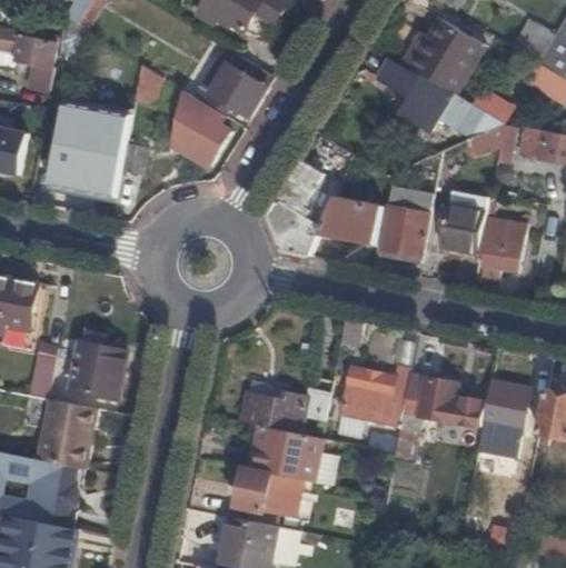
[(87,0),(83,8),(75,23),(82,29),(83,29),(100,0),(87,0)]
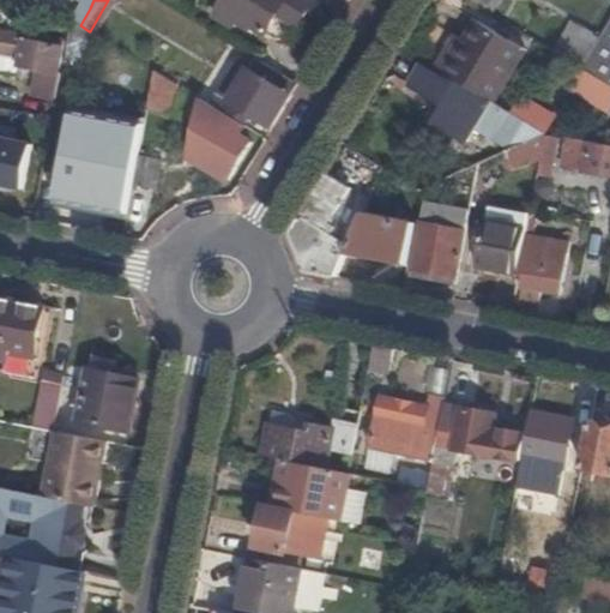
[(217,0),(210,14),(229,26),(235,16),(263,31),(271,18),(291,29),(308,0),(217,0)]
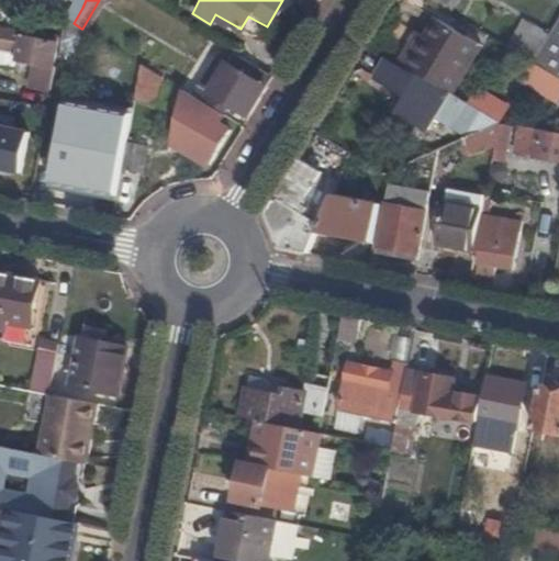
[(432,0),(448,11),(454,0),(432,0)]
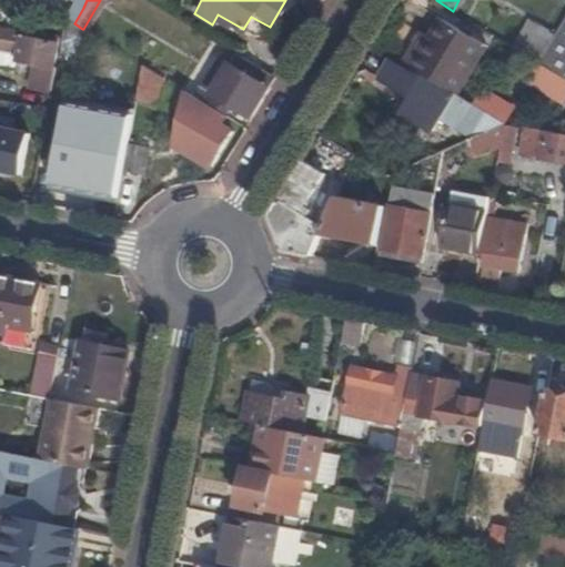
[(82,29),(74,23),(64,18),(57,57),(77,61),(82,29)]
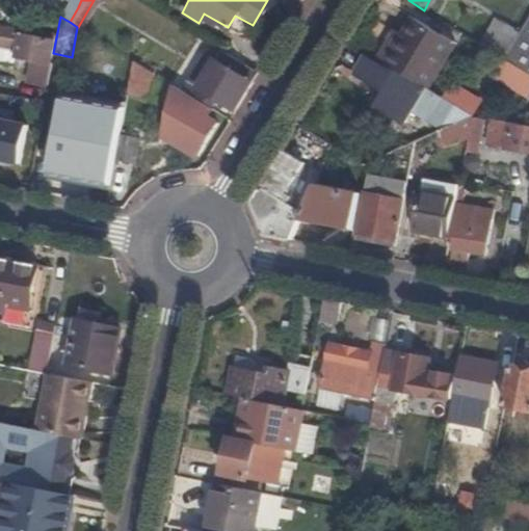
[(402,74),(424,86),(451,43),(411,17),(398,35),(404,38),(388,64),(402,74)]
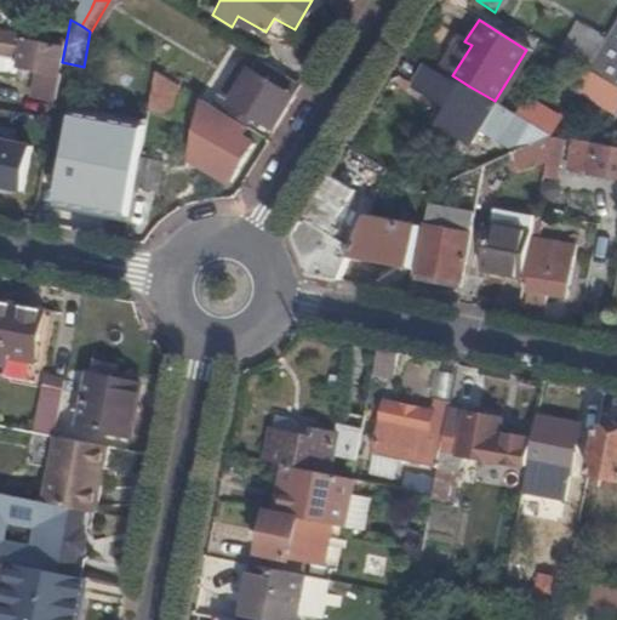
[(604,38),(604,37),(575,20),(555,49),(586,68),(596,50),(604,38)]
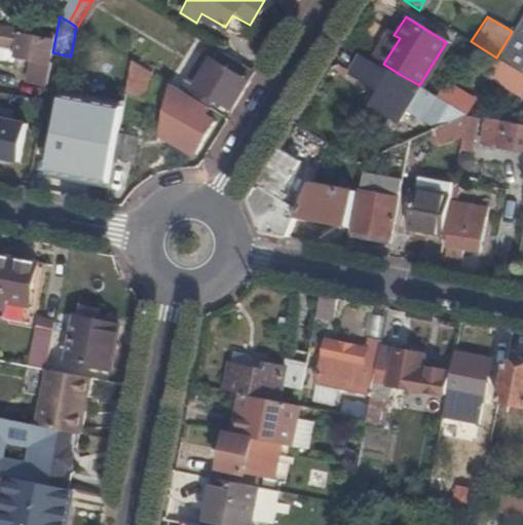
[(28,57),(47,61),(52,34),(44,33),(43,38),(20,33),(20,30),(0,27),(0,44),(15,47),(13,54),(28,57)]
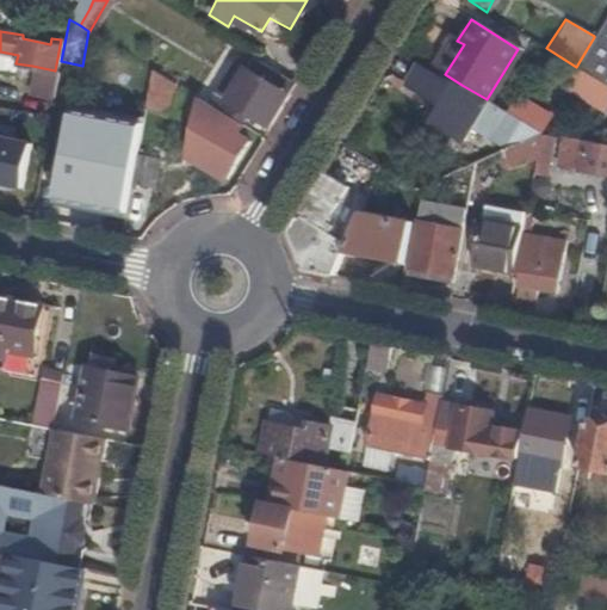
[(445,74),(464,44),(457,41),(448,35),(429,65),(438,69),(445,74)]
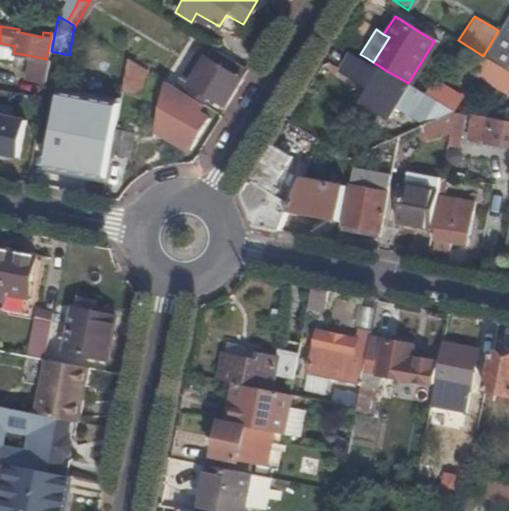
[(15,46),(0,43),(0,58),(11,60),(13,53),(15,46)]
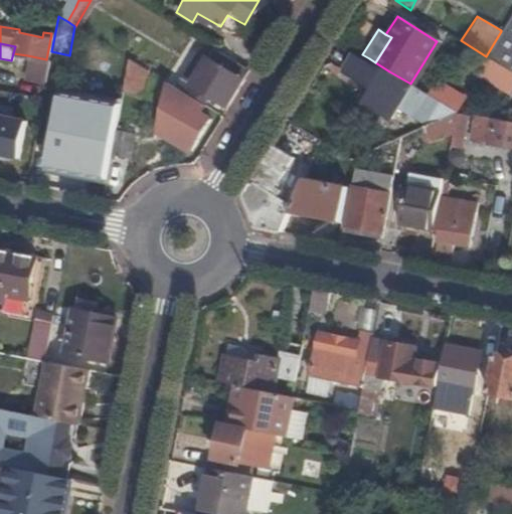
[(206,57),(211,49),(203,43),(197,51),(206,57)]
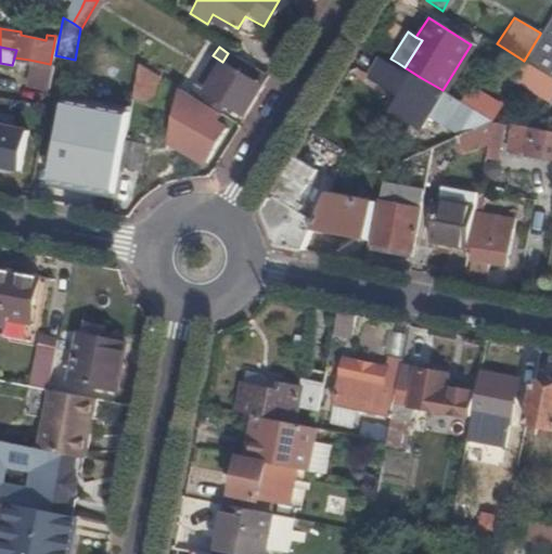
[(222,102),(243,114),(266,76),(228,53),(222,62),(213,55),(191,90),(219,107),(222,102)]
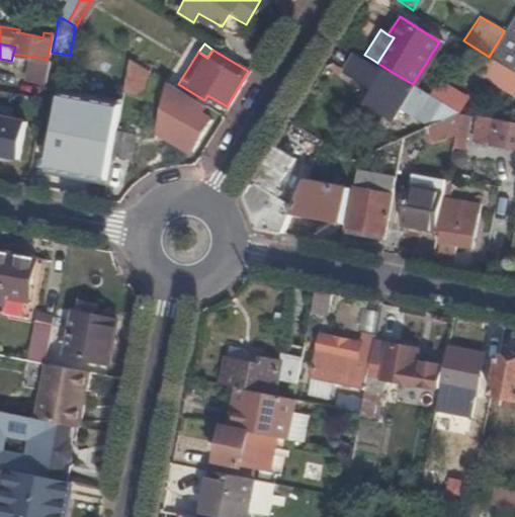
[(377,63),(371,59),(371,60),(354,50),(342,68),(376,89),(368,102),(394,117),(403,102),(417,111),(421,105),(428,93),(413,84),(392,72),(377,63)]
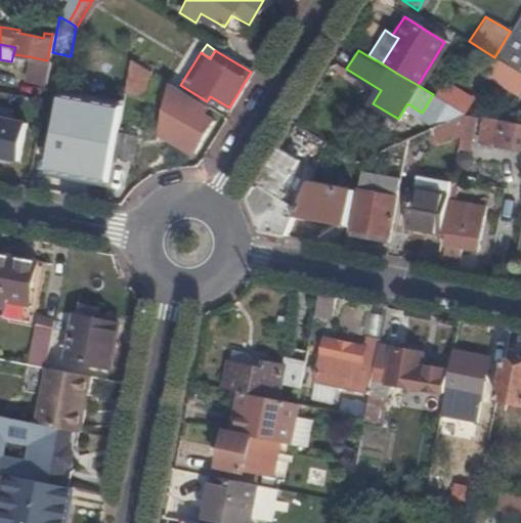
[(42,84),(47,60),(28,56),(24,80),(42,84)]
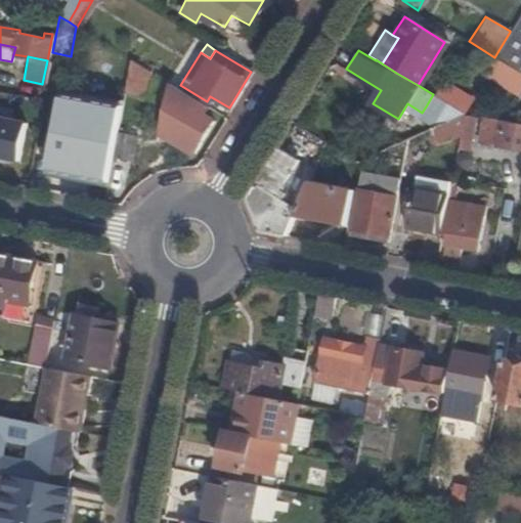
[(141,69),(129,60),(123,90),(136,93),(141,69)]
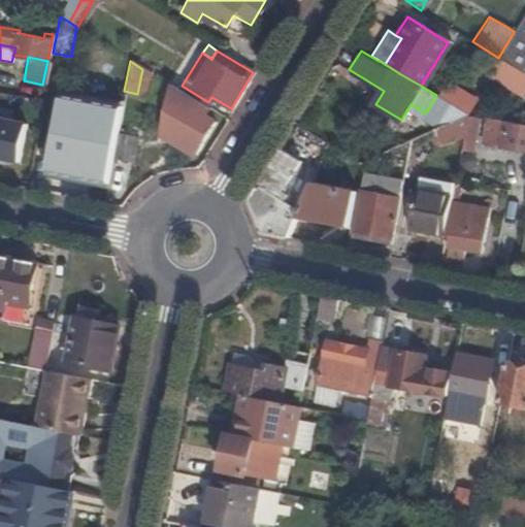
[(451,122),(467,113),(436,95),(429,107),(451,122)]
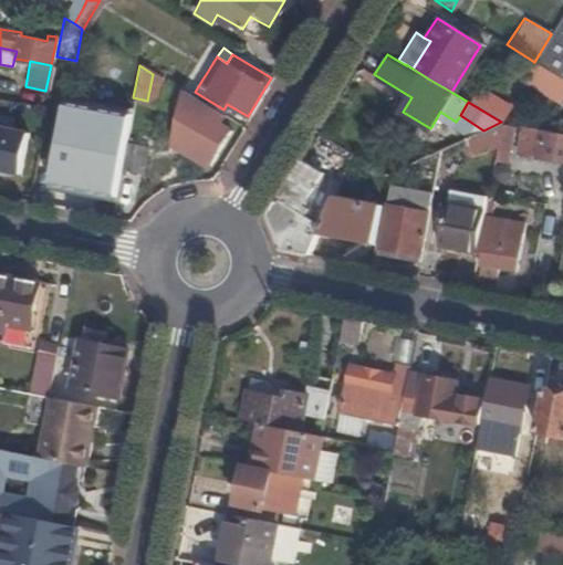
[(188,153),(193,156),(207,165),(228,131),(208,117),(186,153),(188,153)]
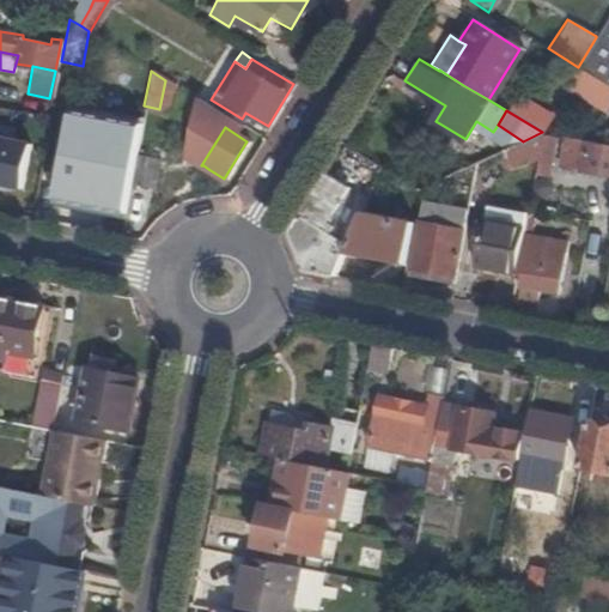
[(549,139),(549,134),(544,133),(542,132),(537,159),(549,163),(554,140),(549,139)]
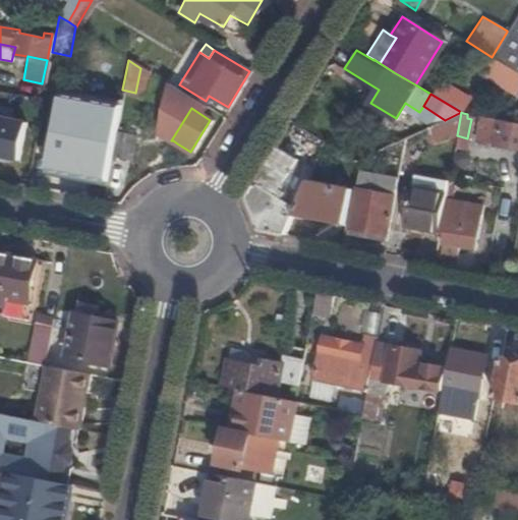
[(110,121),(69,113),(59,160),(76,163),(75,168),(85,170),(87,165),(102,168),(110,121)]
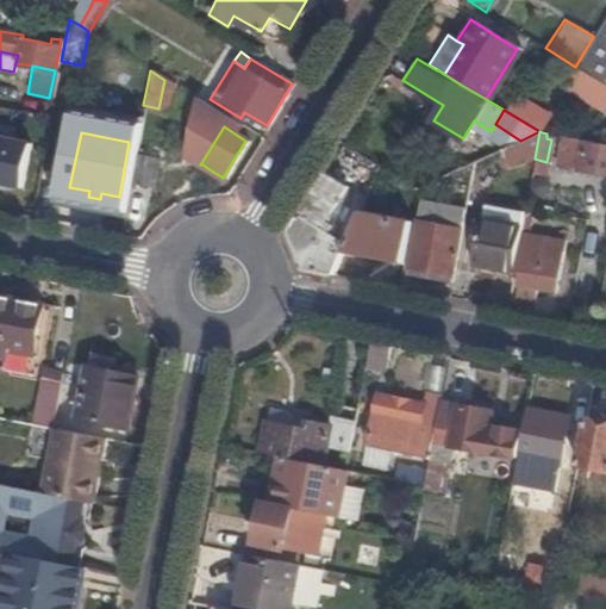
[(604,143),(587,141),(563,136),(557,163),(605,172),(605,148),(603,148),(604,143)]
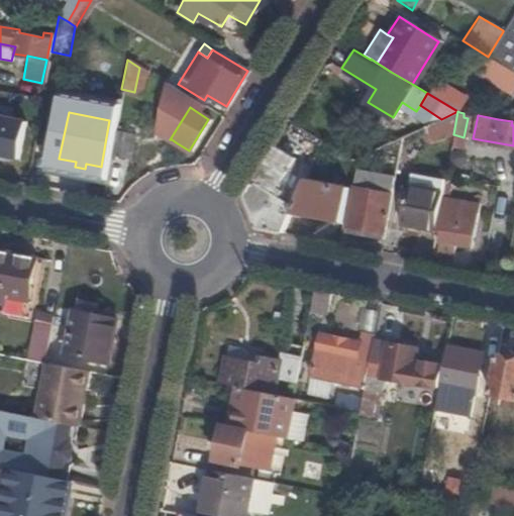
[(403,136),(409,133),(414,128),(410,123),(405,127),(400,122),(387,129),(392,141),(403,136)]
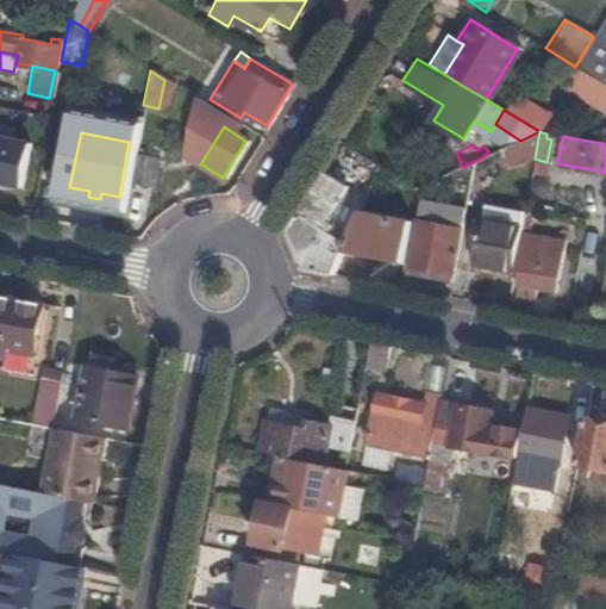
[(133,154),(129,182),(149,186),(155,159),(133,154)]
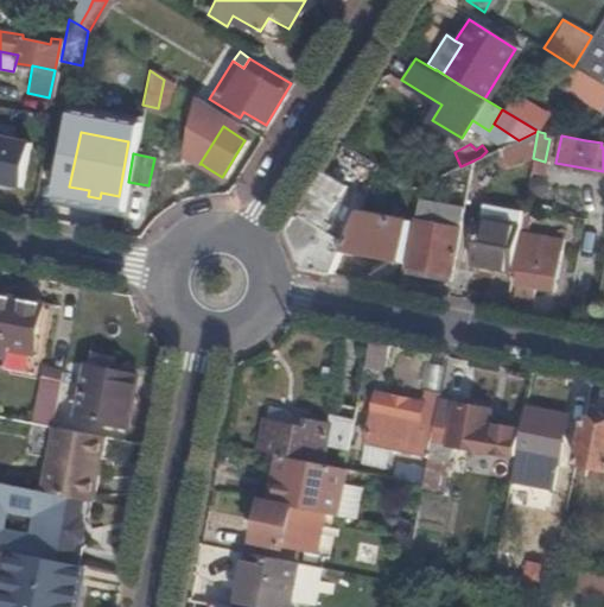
[(415,187),(446,172),(440,159),(404,178),(415,187)]
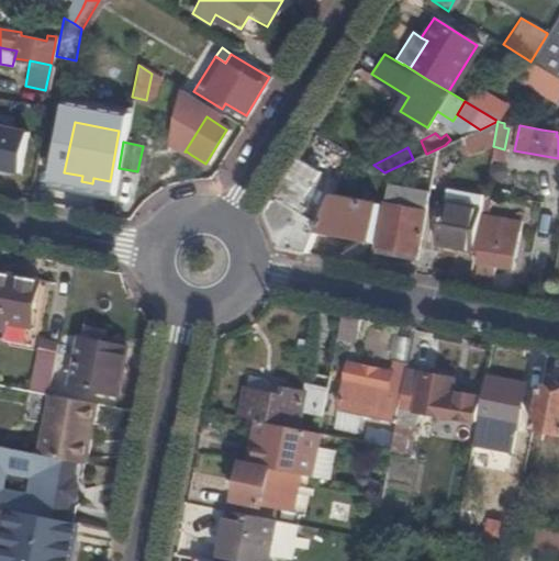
[(188,161),(191,155),(187,152),(182,158),(188,161)]
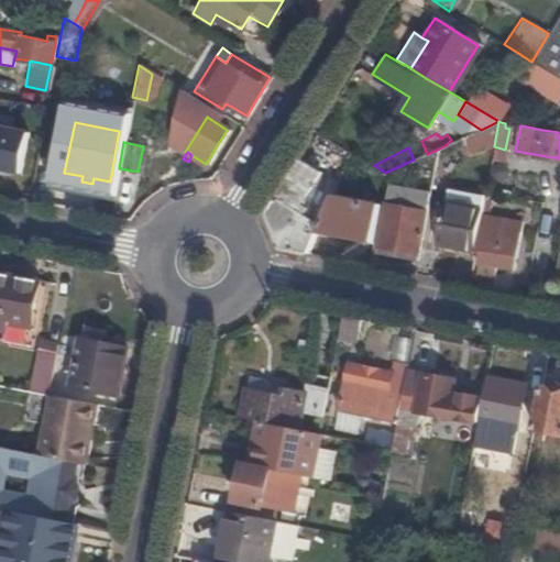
[(322,171),(299,156),(266,210),(280,246),(308,252),(319,227),(320,222),(305,213),(308,208),(303,205),(322,171)]
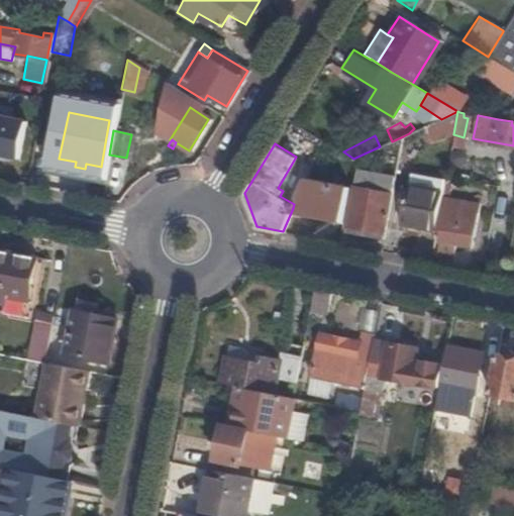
[(305,179),(310,166),(296,157),(278,188),(283,191),(280,196),(294,204),(305,179)]
